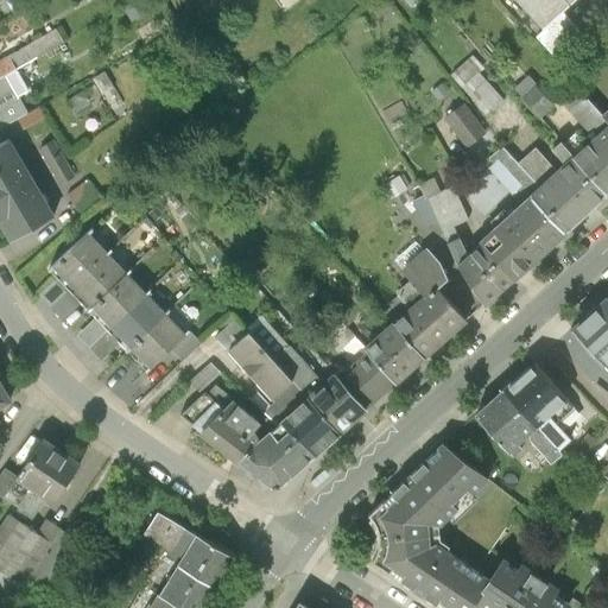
[(515,0),(543,30),(575,0),(515,0)]
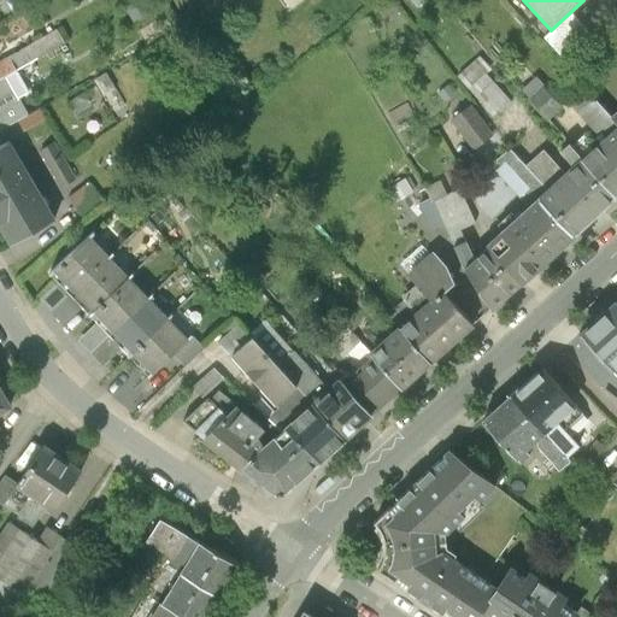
[(58,30),(10,57),(17,71),(65,45),(58,30)]
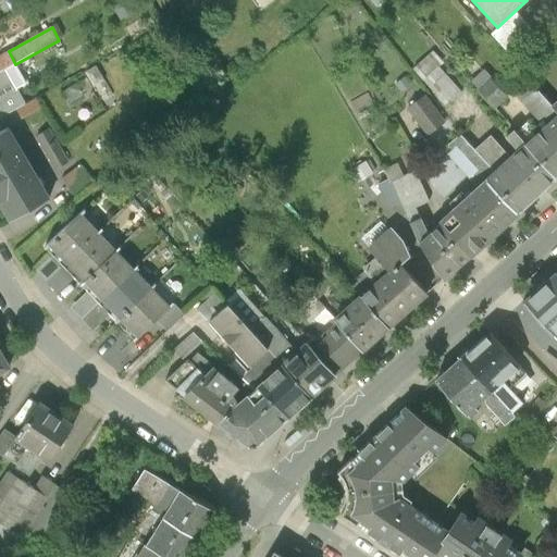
[(412,69),(446,107),(463,93),(441,66),(445,63),(434,50),(412,69)]
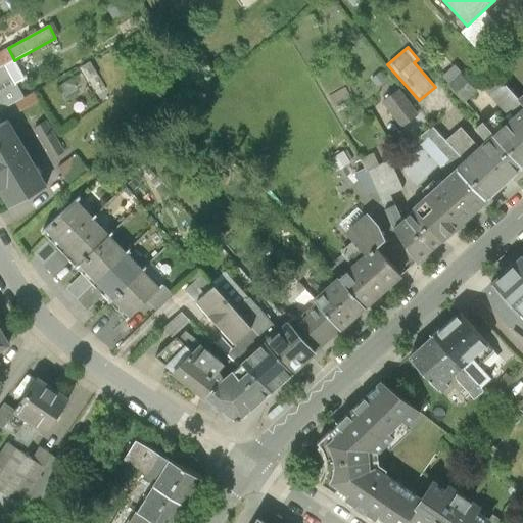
[(0,67),(11,61),(14,60),(8,48),(0,52),(0,67)]
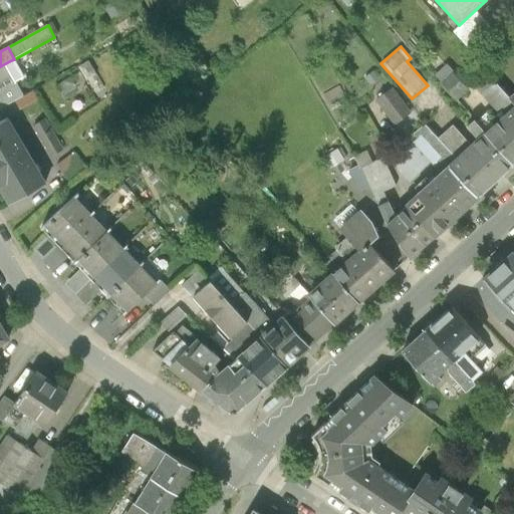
[(18,73),(11,60),(0,66),(0,77),(2,82),(18,73)]
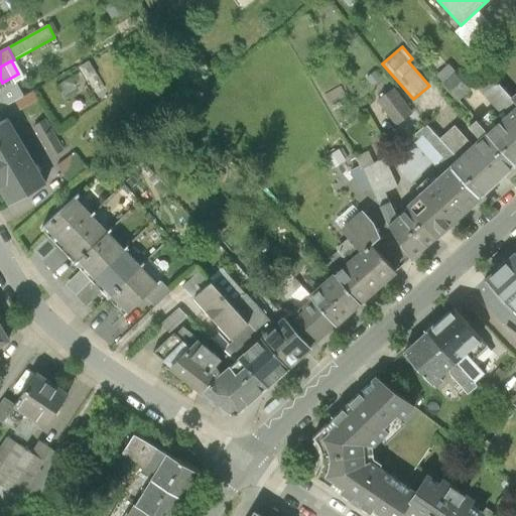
[(475,85),(506,120),(515,110),(515,102),(513,99),(490,72),(475,85)]
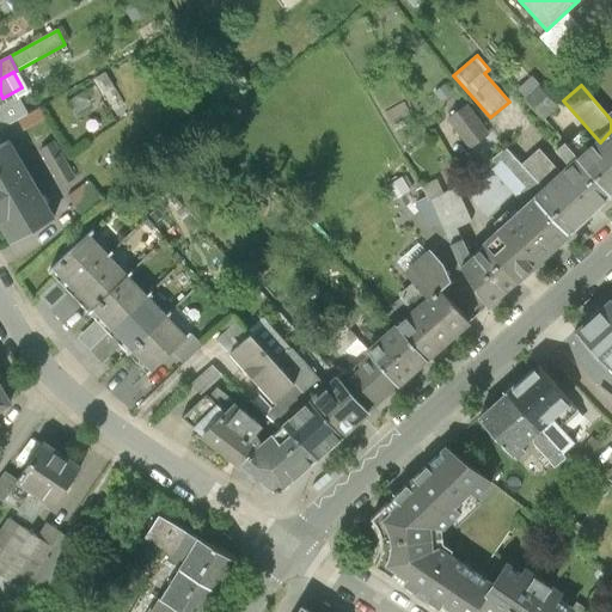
[(560,108),(540,87),(527,99),(545,120),(560,108)]
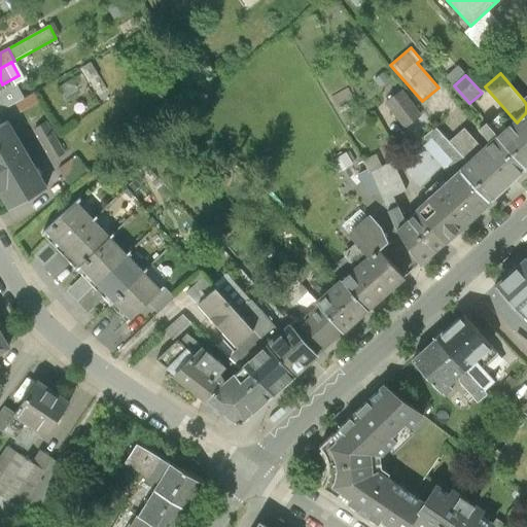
[(11,88),(0,94),(0,112),(16,104),(20,102),(11,88)]
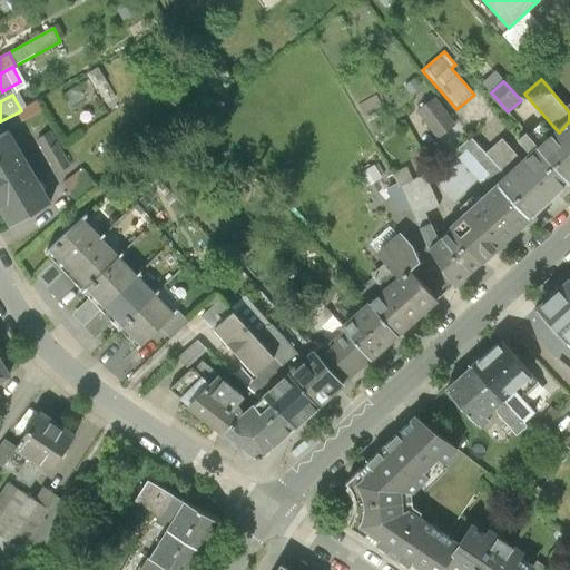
[(436,98),(416,112),(436,138),(457,124),(436,98)]
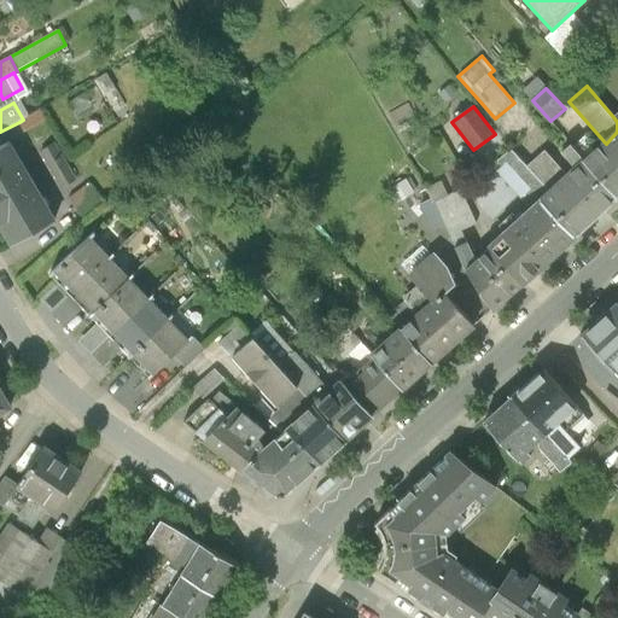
[(23,120),(19,122),(25,134),(47,121),(41,110),(23,120)]
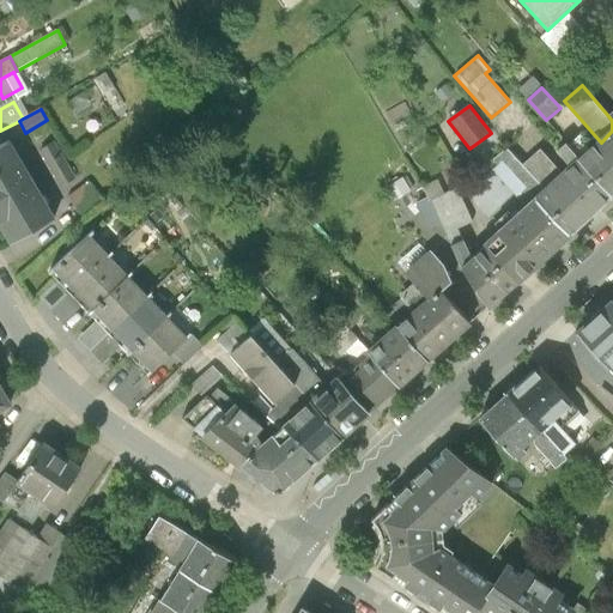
[(612,131),(601,143),(596,147),(582,162),(612,195),(612,131)]
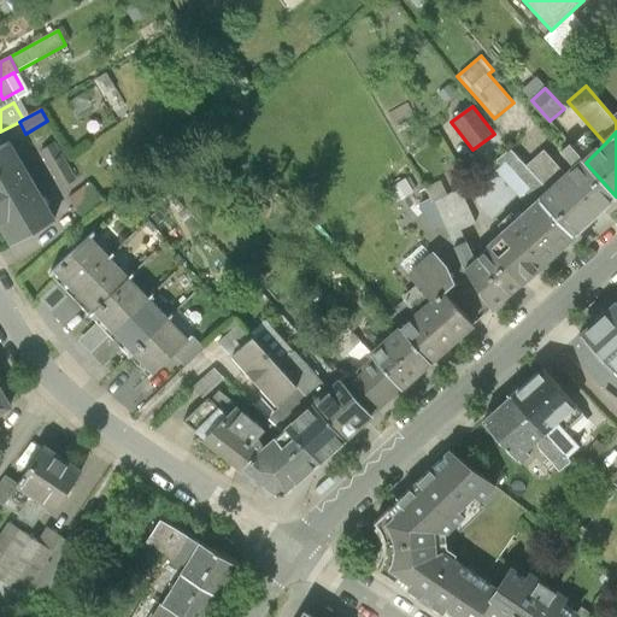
[(586,163),(600,148),(586,134),(571,147),(586,163)]
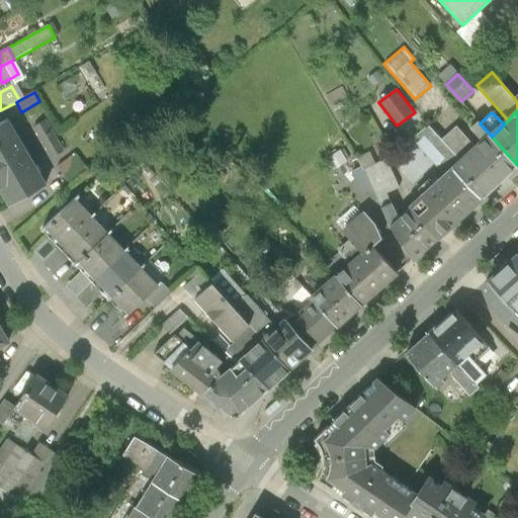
[(7,119),(0,123),(0,193),(7,205),(45,184),(7,119)]
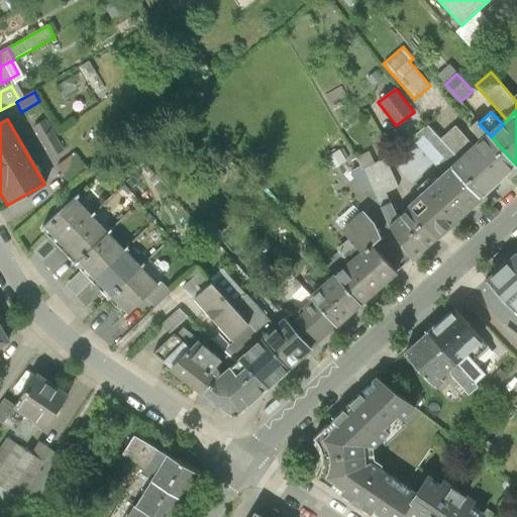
[(46,120),(34,127),(53,159),(65,151),(46,120)]
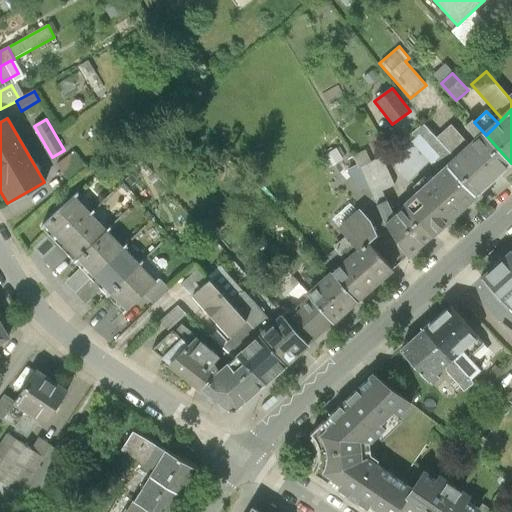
[(457,160),(437,138),(424,122),(411,133),(416,138),(411,141),(442,175),(450,167),(457,160)]
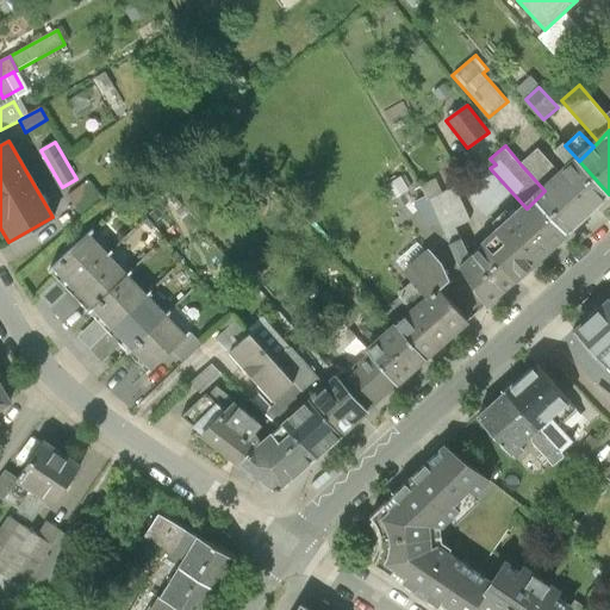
[(558,154),(571,168),(579,161),(565,145),(558,154)]
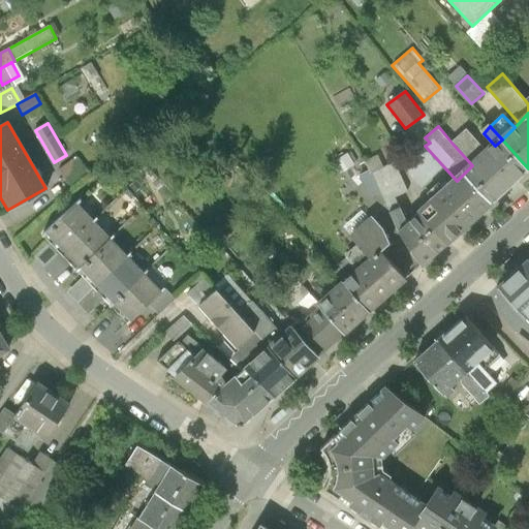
[(472,165),(488,152),(467,128),(452,143),(472,165)]
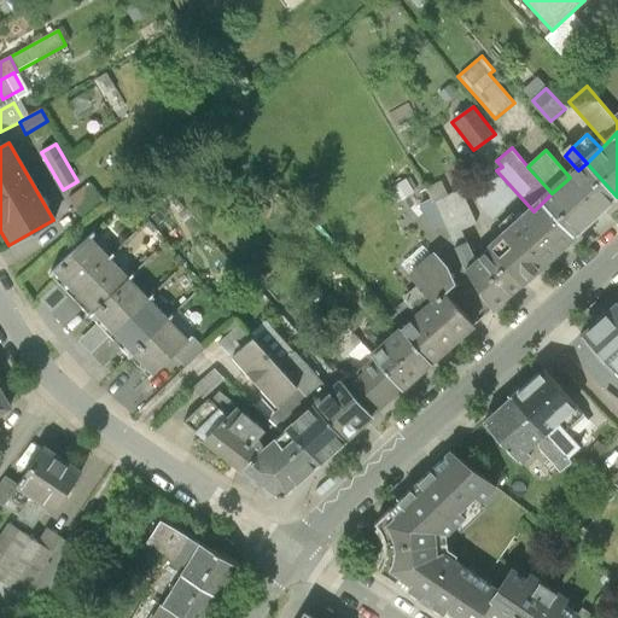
[(543,202),(579,240),(617,204),(617,197),(587,163),(578,170),(570,178),(552,193),(543,202)]
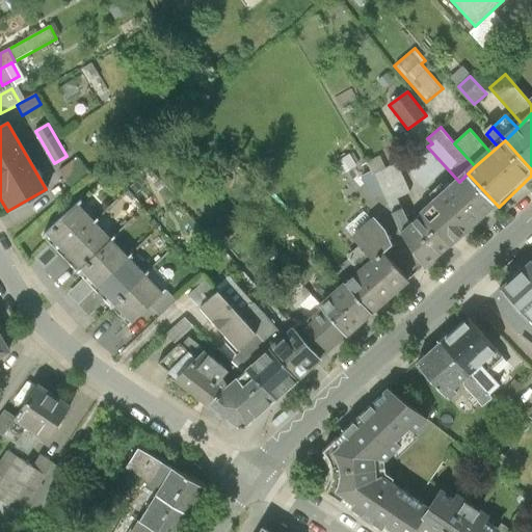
[(367,161),(393,214),(404,209),(399,200),(413,193),(397,163),(387,168),(380,155),(367,161)]
